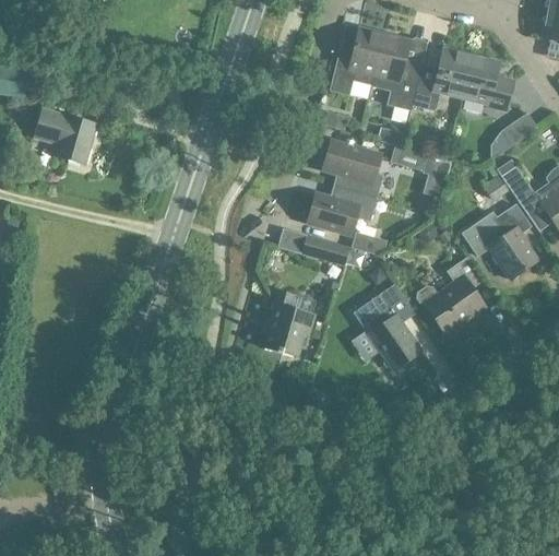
[(550,0),(548,12),(558,14),(558,0),(550,0)]
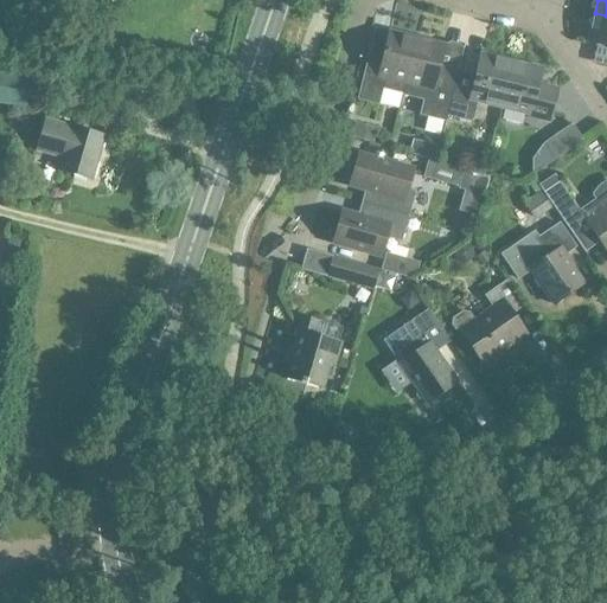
[(606,15),(595,13),(589,43),(606,45),(606,15)]
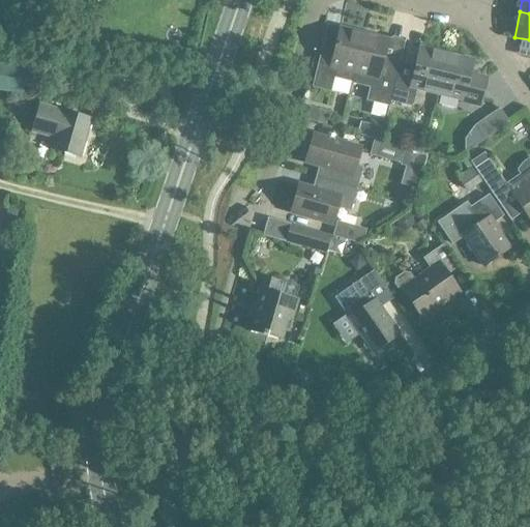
[(333,76),(350,80),(352,81),(363,31),(340,25),(334,45),(333,50),(321,48),(313,84),(330,89),(330,88),(333,76)]
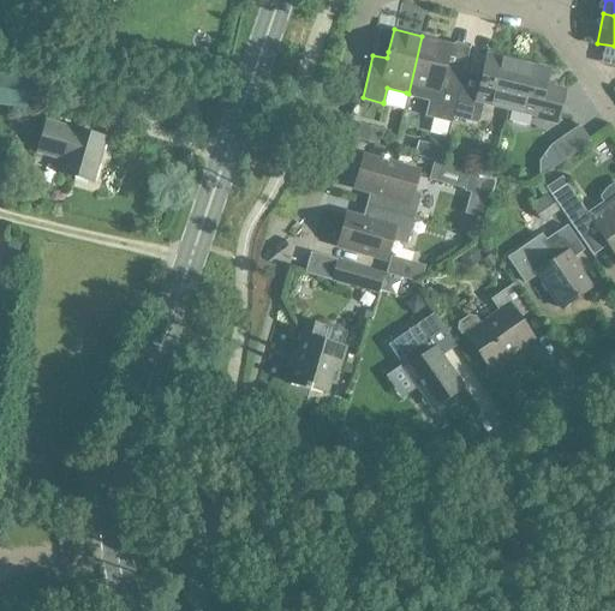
[(443,72),(451,43),(422,36),(408,94),(429,99),(425,113),(451,119),(452,114),(453,114),(461,77),(443,72)]
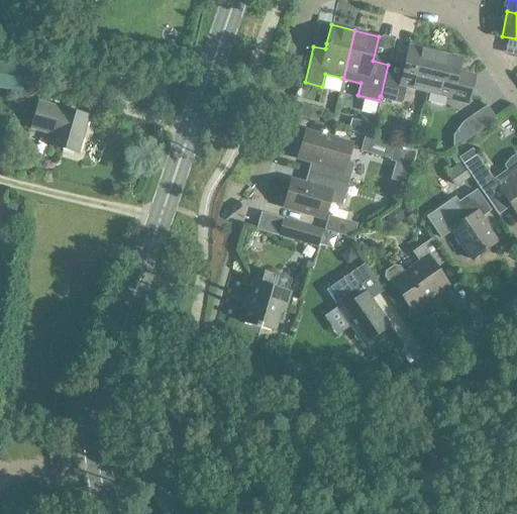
[(0,44),(0,87),(23,90),(28,48),(0,44)]
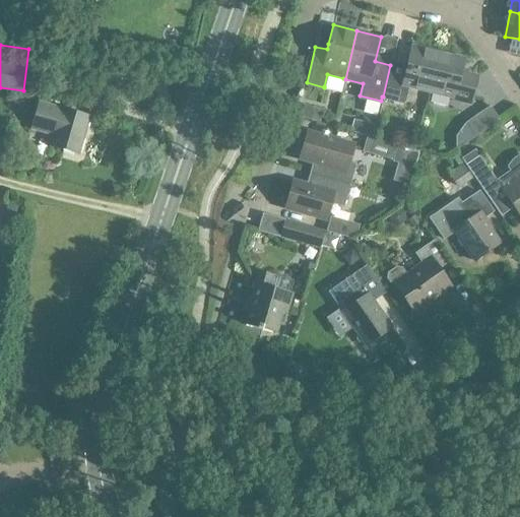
[(429,92),(439,53),(412,46),(408,64),(393,60),(391,67),(384,99),(402,104),(405,102),(409,87),(429,92)]
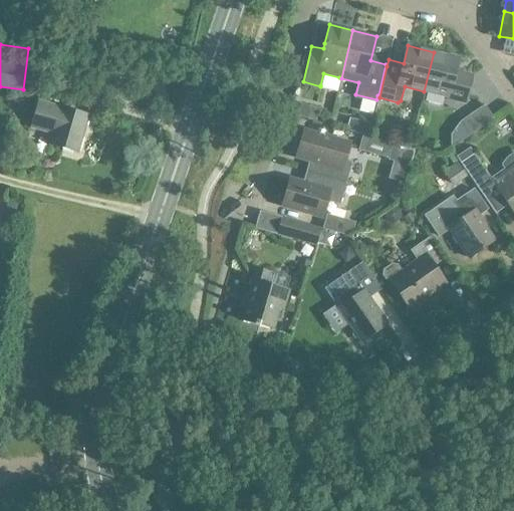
[(459,58),(434,52),(424,91),(448,96),(448,98),(465,103),(472,75),(456,71),(459,58)]
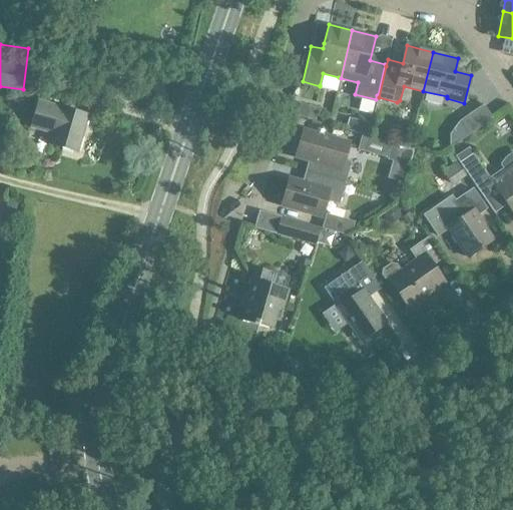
[(294,93),(289,109),(304,114),(309,98),(294,93)]
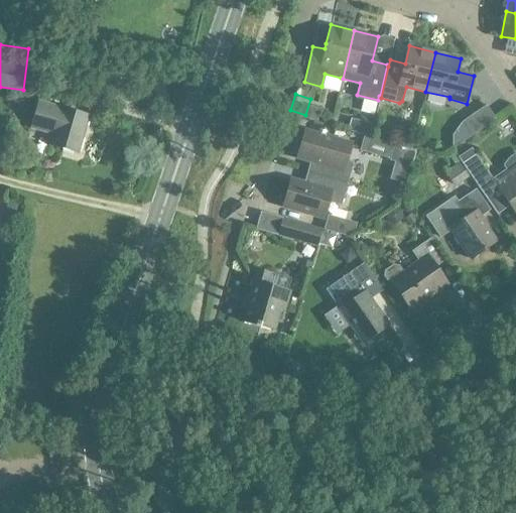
[(42,104),(38,119),(58,124),(52,144),(78,151),(88,114),(62,107),(62,110),(42,104)]
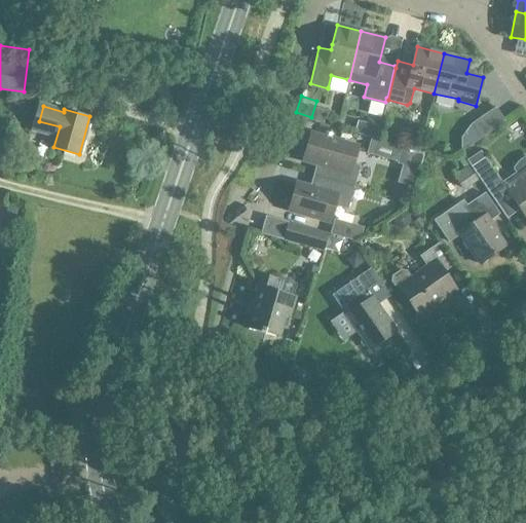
[(495,108),(473,124),(482,138),(505,121),(495,108)]
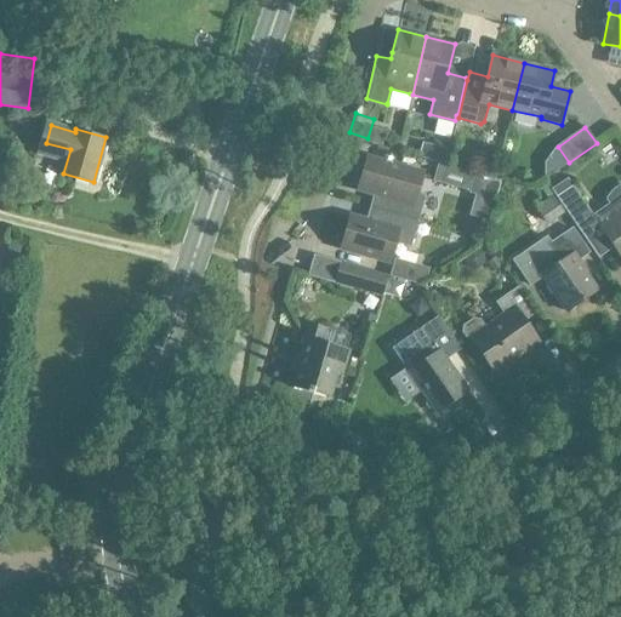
[(374,209),(417,221),(426,195),(417,193),(422,175),(368,159),(359,188),(377,194),(374,209)]
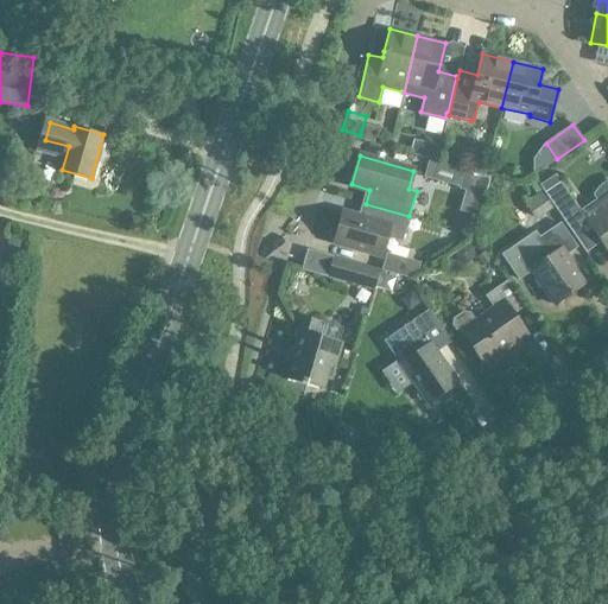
[(428,160),(424,176),(458,185),(462,170),(428,160)]
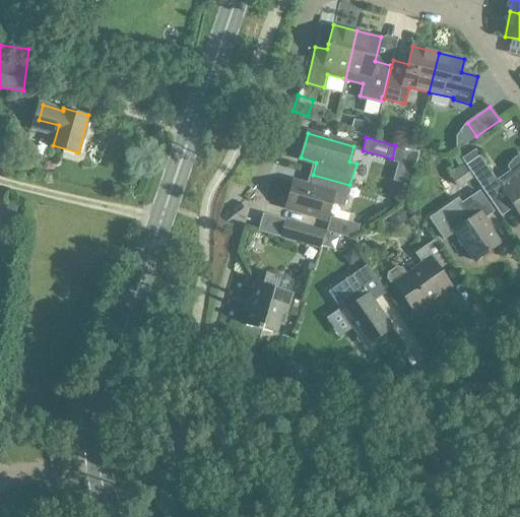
[(453,155),(458,164),(463,160),(458,152),(453,155)]
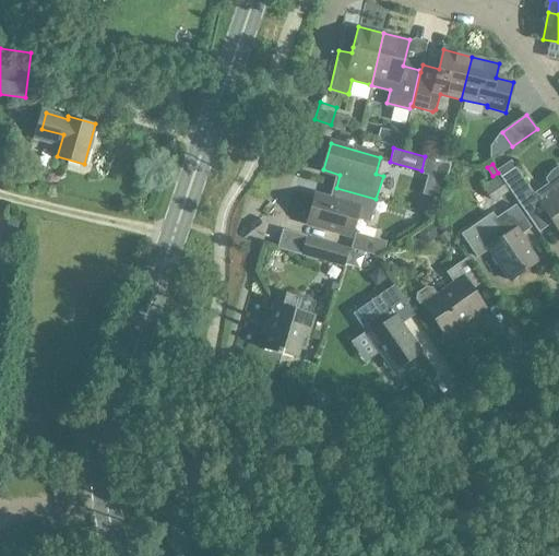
[(515,167),(501,177),(526,214),(540,204),(558,231),(558,164),(556,165),(552,166),(550,168),(547,170),(544,175),(543,179),(546,185),(534,193),(515,167)]
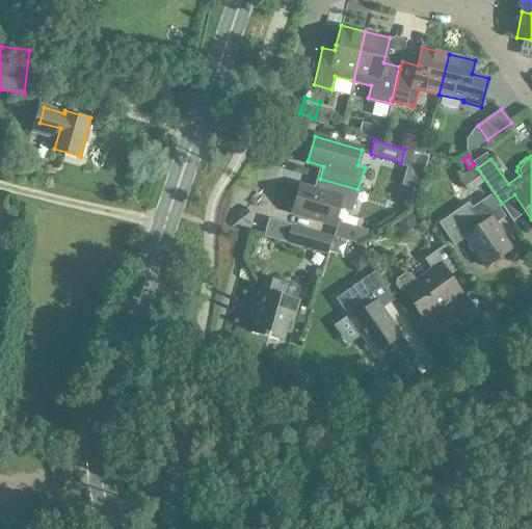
[(483,180),(473,165),(459,176),(469,190),(483,180)]
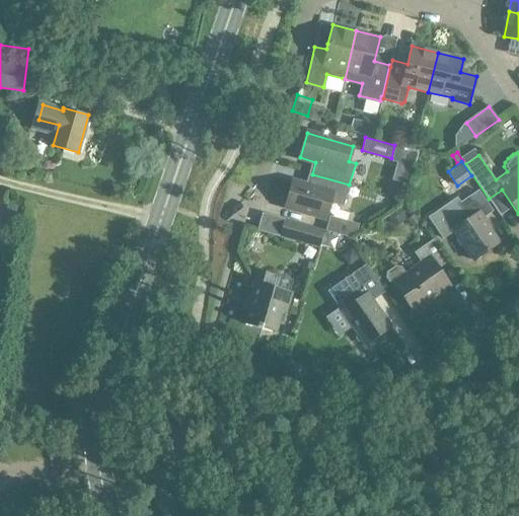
[(349,185),(312,174),(309,187),(293,181),(286,207),(325,218),(330,203),(343,206),(349,185)]
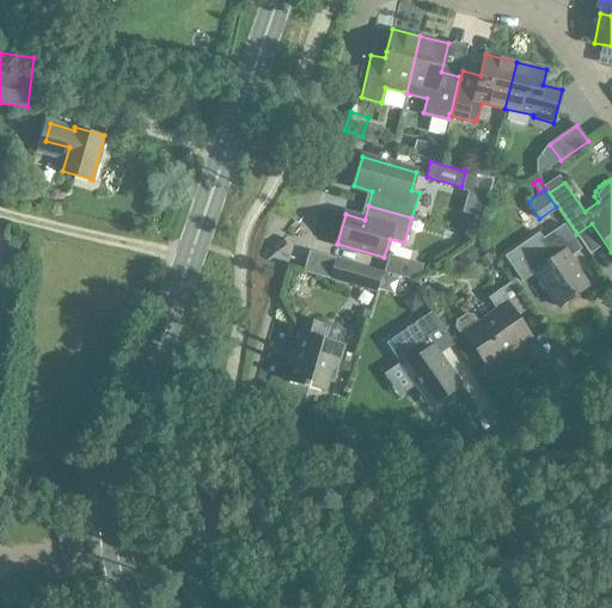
[(539,228),(506,252),(525,278),(534,271),(558,307),(589,286),(569,257),(581,249),(564,225),(546,238),(539,228)]
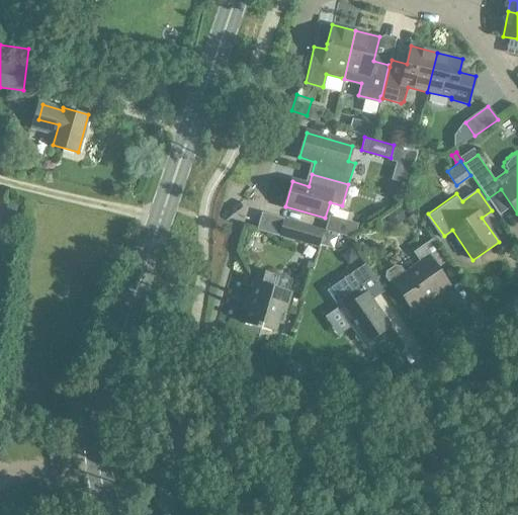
[(7,202),(4,223),(16,224),(18,204),(7,202)]
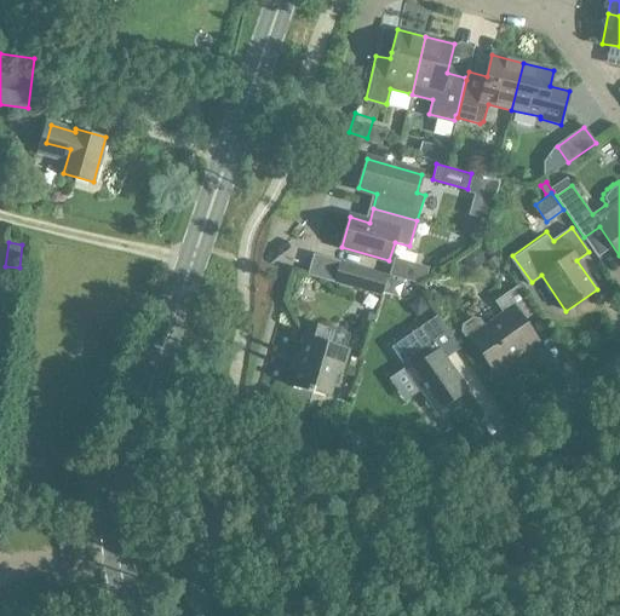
[(482,249),(472,247),(465,253),(465,263),(475,268),(483,260),(482,249)]
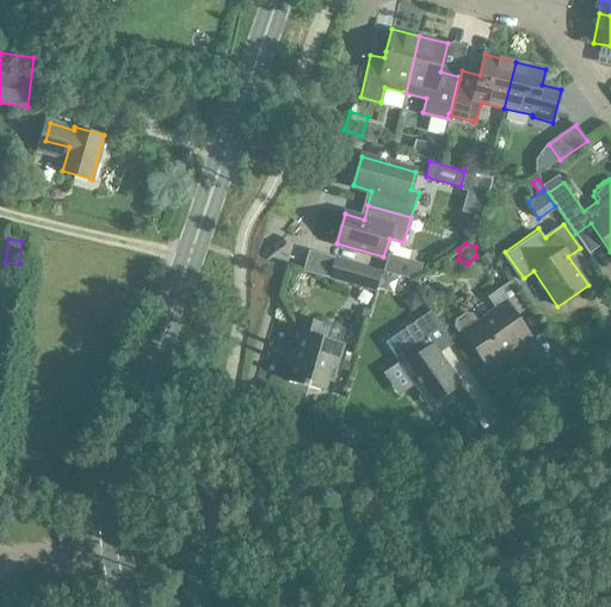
[(388,249),(383,266),(413,276),(419,272),(423,260),(388,249)]
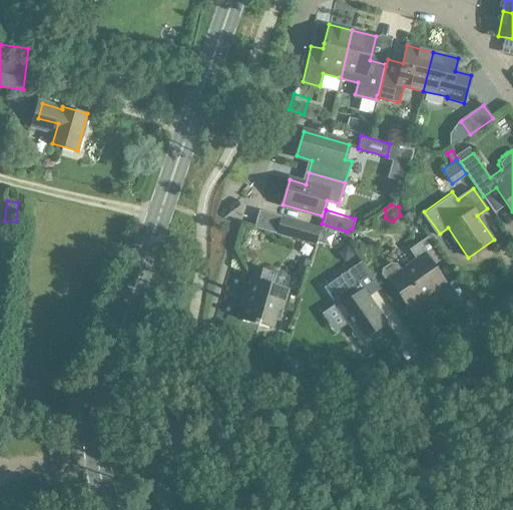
[(414,217),(409,210),(403,214),(407,222),(414,217)]
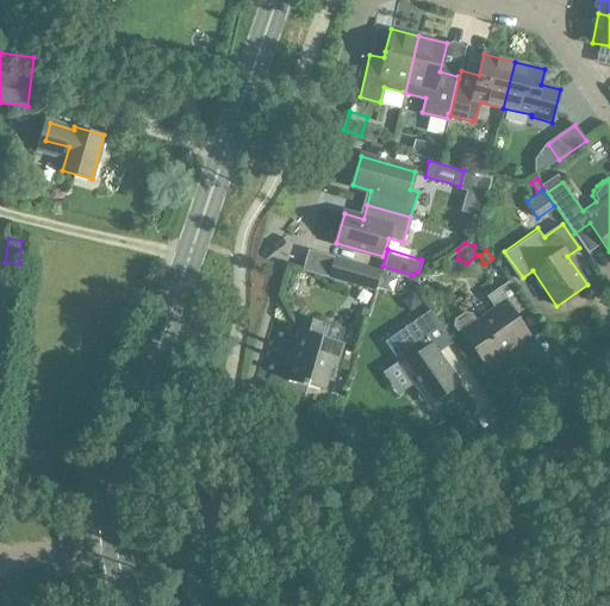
[(383,268),(336,254),(329,277),(377,291),(383,268)]
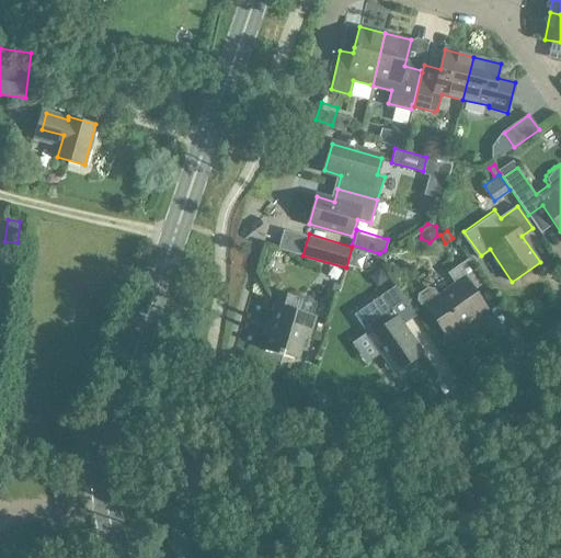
[(487,309),(473,291),(472,288),(483,281),(484,281),(468,257),(447,271),(448,273),(456,284),(439,295),(434,286),(428,286),(419,292),(418,298),(420,303),(424,304),(425,305),(446,336),(469,319),(470,321),(487,309)]
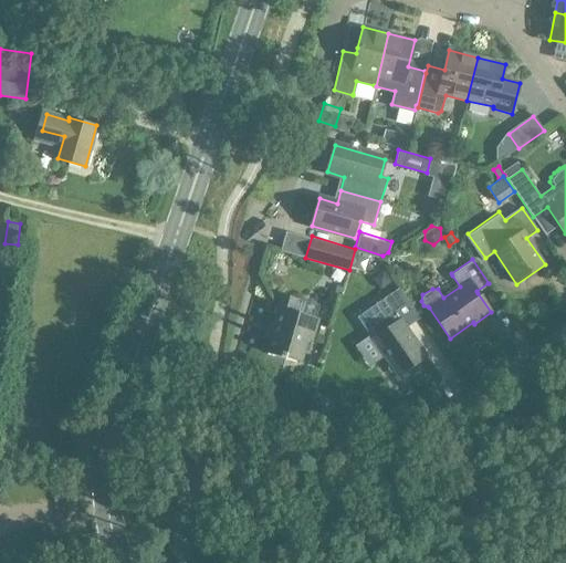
[(399,288),(378,302),(358,316),(373,337),(389,361),(388,366),(390,371),(396,371),(398,375),(427,355),(406,325),(419,316),(399,288)]
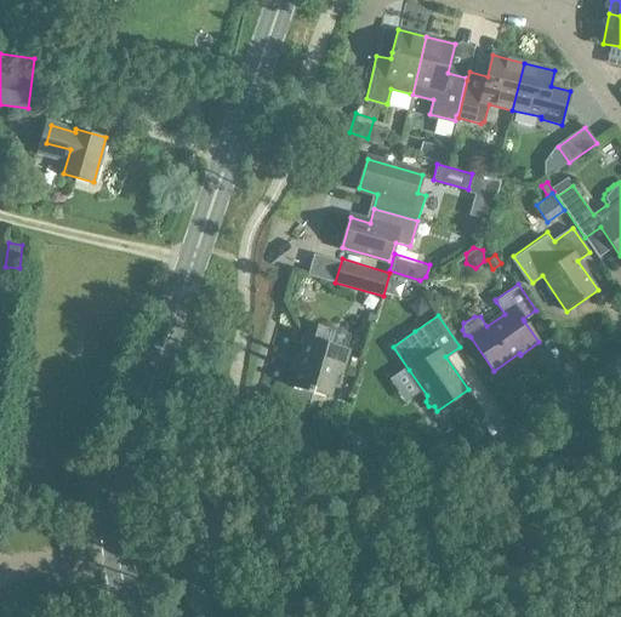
[(303,355),(294,388),(330,398),(337,373),(342,375),(349,350),(322,343),(326,329),(309,324),(300,355),(303,355)]
